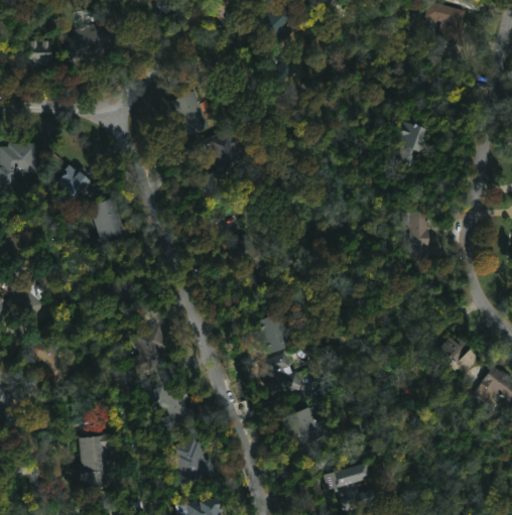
[(299,24),(270,54),(247,32),(252,27),(248,24),(271,0),(285,0),(301,16),(296,21),(299,24)]
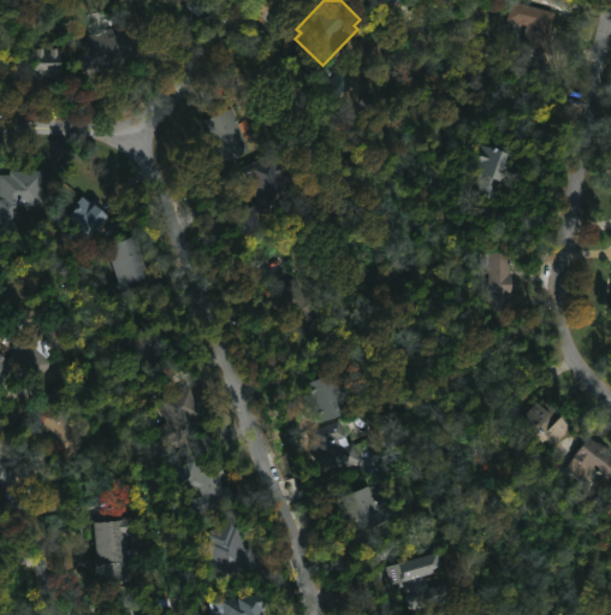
[(553,28),(546,55),(520,49),(526,27),(505,21),(510,3),(555,13),(551,27),(553,28)]
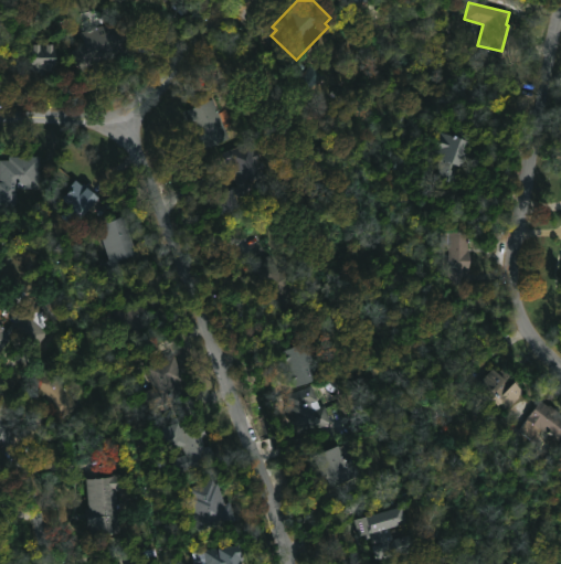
[(124,21),(135,54),(114,61),(114,59),(88,66),(83,49),(88,46),(84,33),(124,21)]
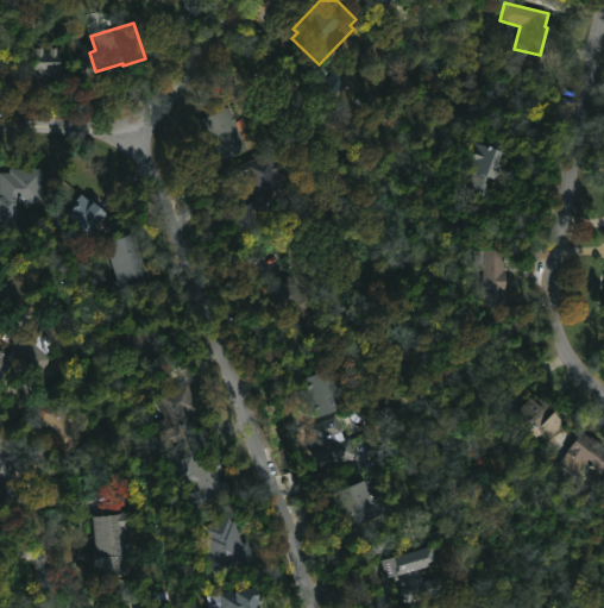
[(49,48),(49,49),(58,49),(60,75),(46,75),(46,79),(36,79),(36,75),(33,75),(32,64),(37,64),(37,48),(49,48)]
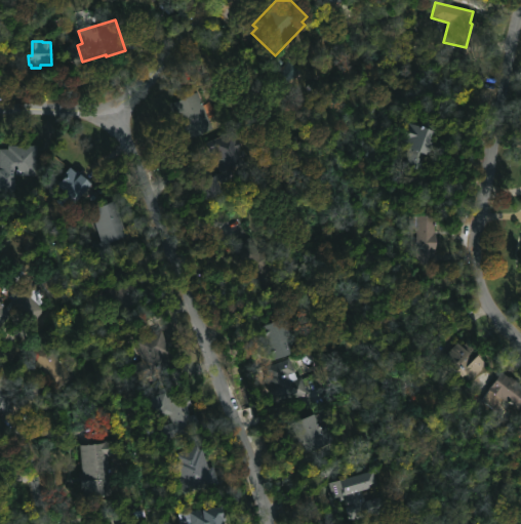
[(303,74),(283,91),(275,82),(282,74),(279,71),(289,61),(303,74)]
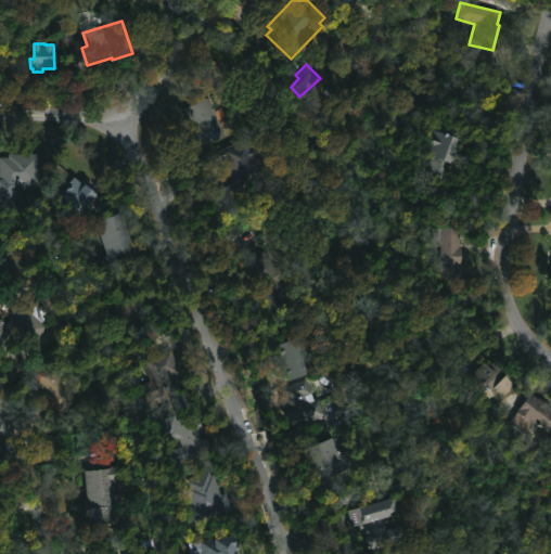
[(223,138),(199,147),(183,108),(208,99),(223,138)]
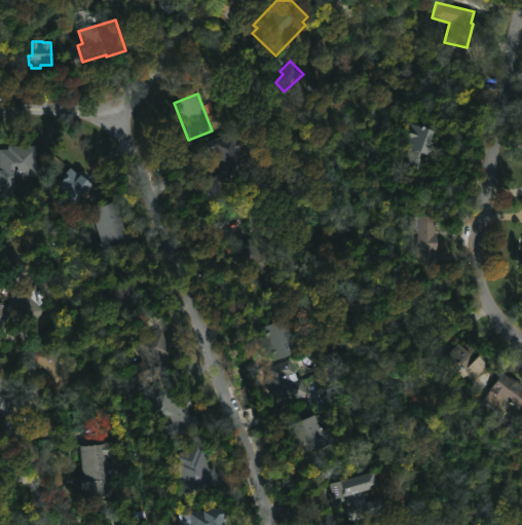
[(440,125),(435,144),(438,145),(434,157),(427,155),(423,172),(407,166),(412,148),(410,147),(416,125),(426,127),(429,122),(440,125)]
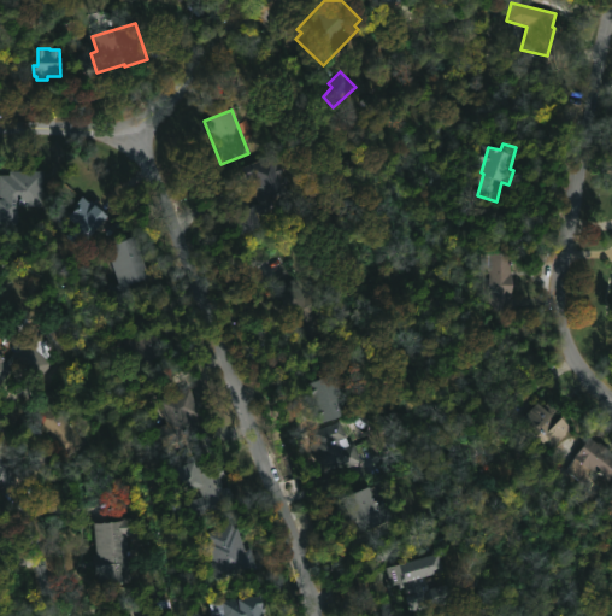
[(292,195),(280,200),(287,221),(245,238),(237,216),(254,210),(253,207),(262,204),(259,199),(256,200),(252,188),(260,185),(253,164),(276,154),(292,195)]
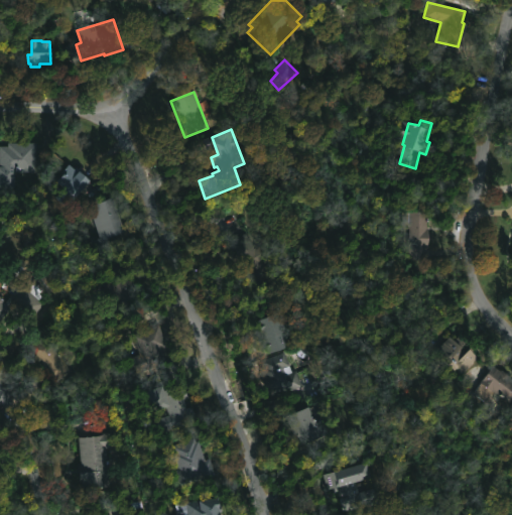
[(34,144),(33,166),(24,166),(24,169),(14,168),(13,188),(0,188),(0,147),(6,148),(6,143),(34,144)]
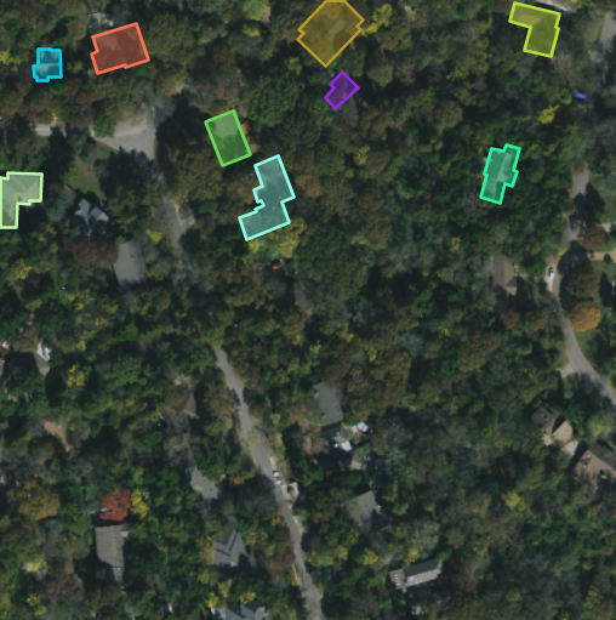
[(81,200),(87,205),(90,203),(108,217),(92,238),(67,219),(81,200)]
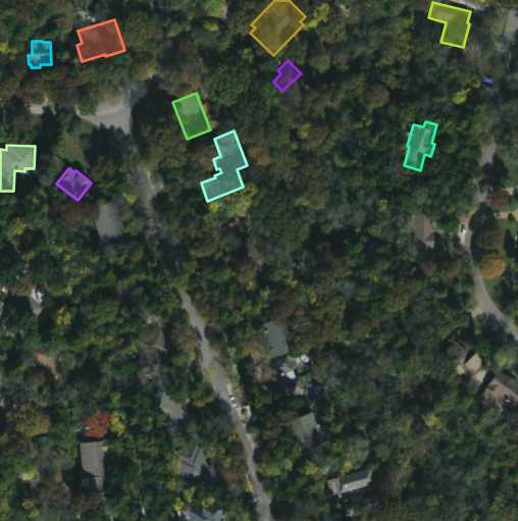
[(126,231),(102,243),(89,213),(114,202),(126,231)]
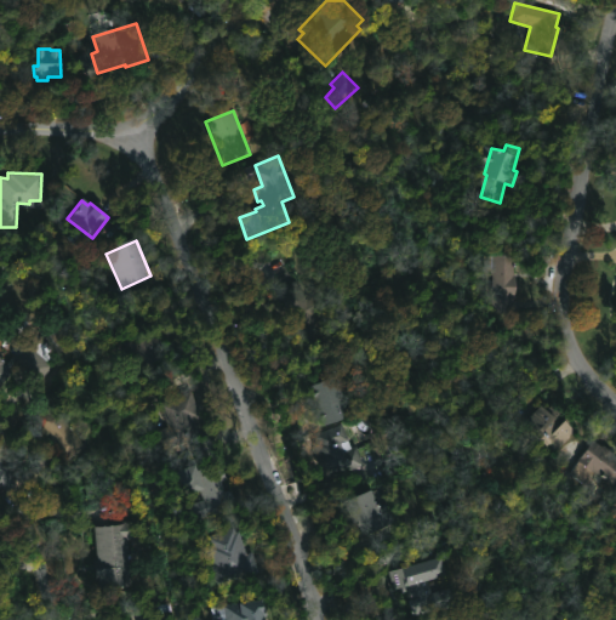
[(511,257),(511,262),(513,262),(513,284),(515,284),(515,295),(494,295),(494,260),(495,257),(511,257)]
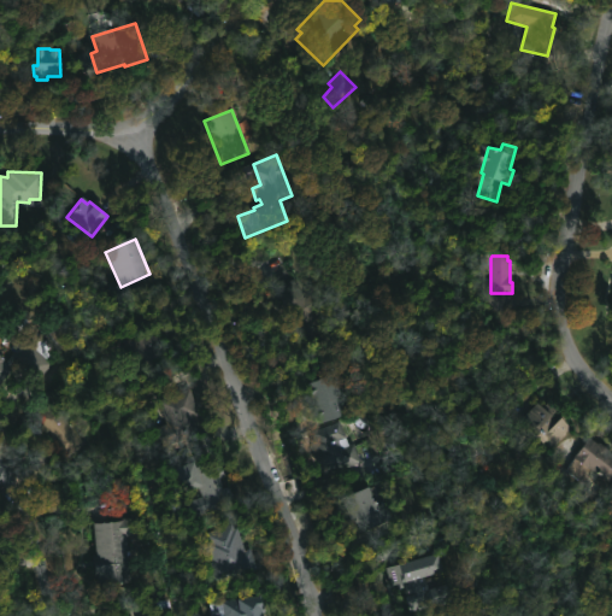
[(296,281),(307,298),(315,293),(325,310),(318,315),(328,330),(307,344),(296,327),(289,330),(282,317),(288,314),(276,293),(296,281)]
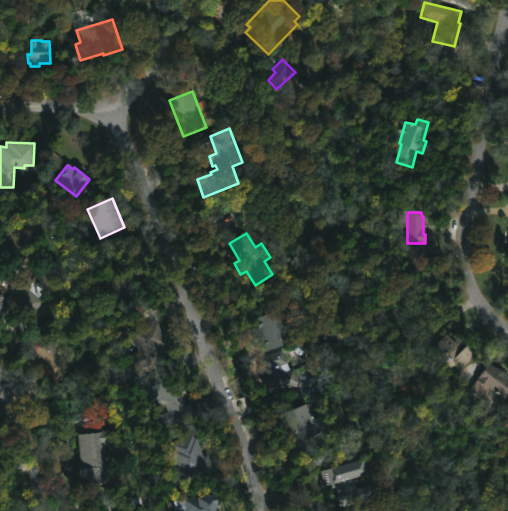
[(134,278),(130,299),(127,299),(126,301),(101,296),(105,279),(119,282),(120,275),(134,278)]
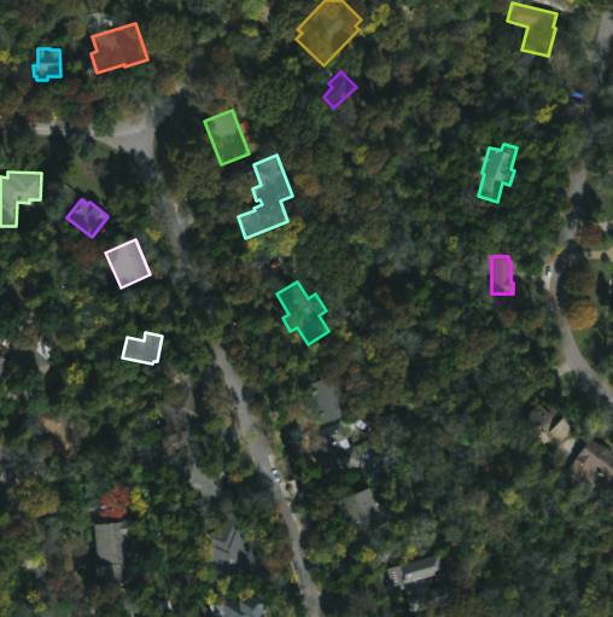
[(40,341),(50,347),(41,360),(47,365),(39,378),(17,364),(28,348),(31,350),(40,341)]
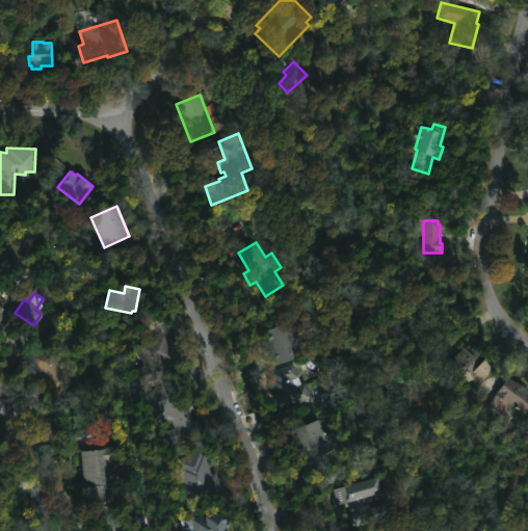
[(302,357),(273,366),(264,332),(293,323),(302,357)]
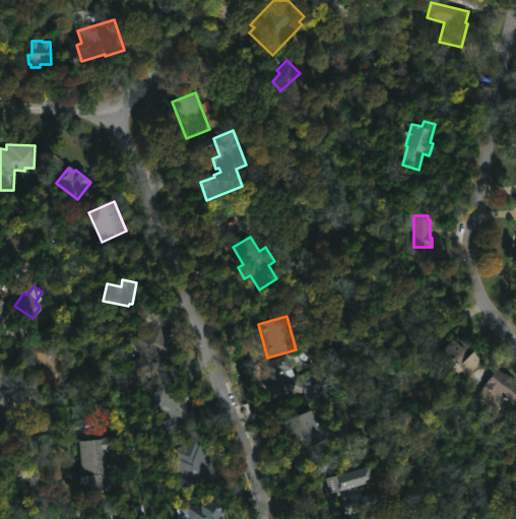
[(172,371),(142,381),(134,359),(142,355),(135,335),(165,325),(171,344),(164,347),(172,371)]
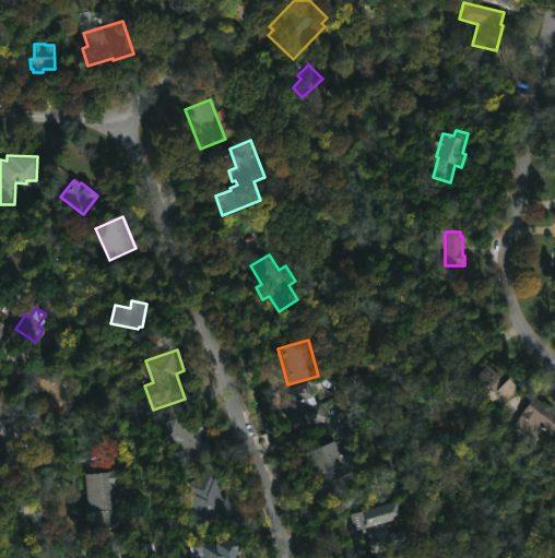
[(46,365),(56,377),(57,376),(62,382),(60,383),(73,402),(56,415),(28,378),(46,365)]
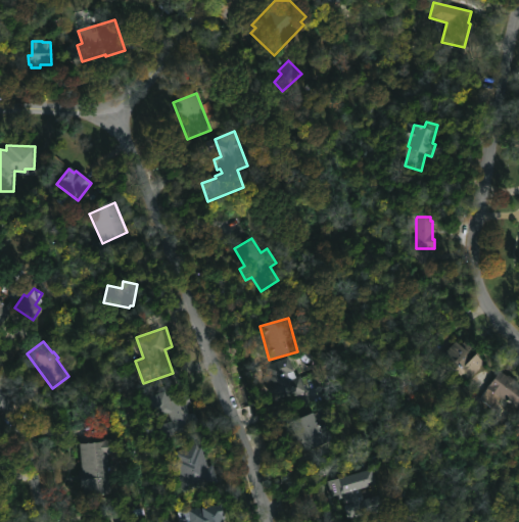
[(464,343),(472,349),(469,352),(482,365),(467,382),(442,361),(457,343),(461,346),(464,343)]
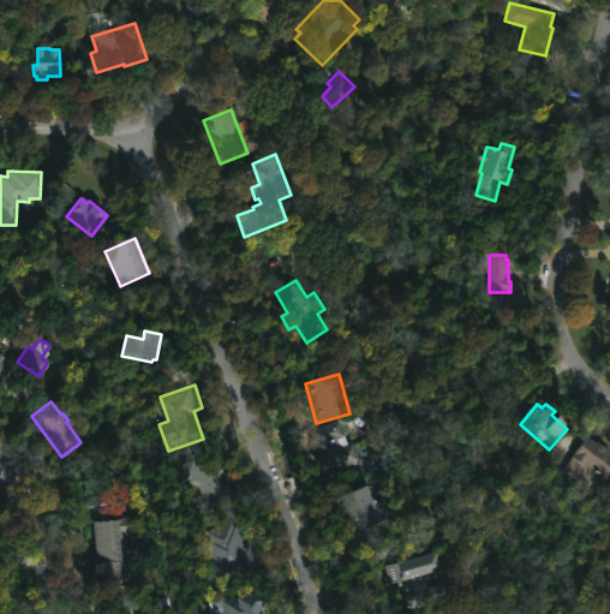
[(341,422),(350,445),(356,443),(362,462),(346,466),(341,454),(316,464),(311,448),(314,447),(311,440),(315,439),(312,433),(341,422)]
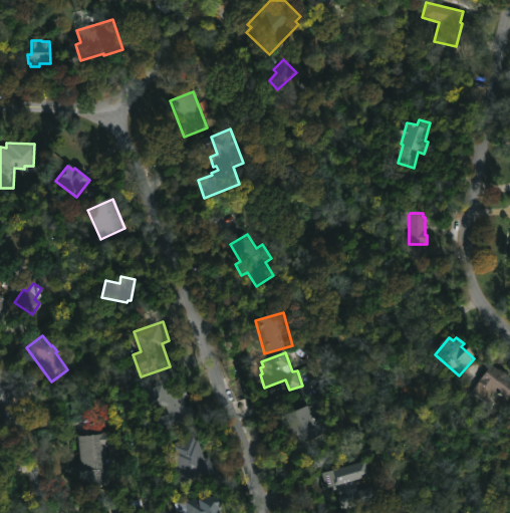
[(489,365),(495,369),(496,368),(506,375),(505,377),(509,380),(509,405),(490,391),(482,401),(470,393),(489,365)]
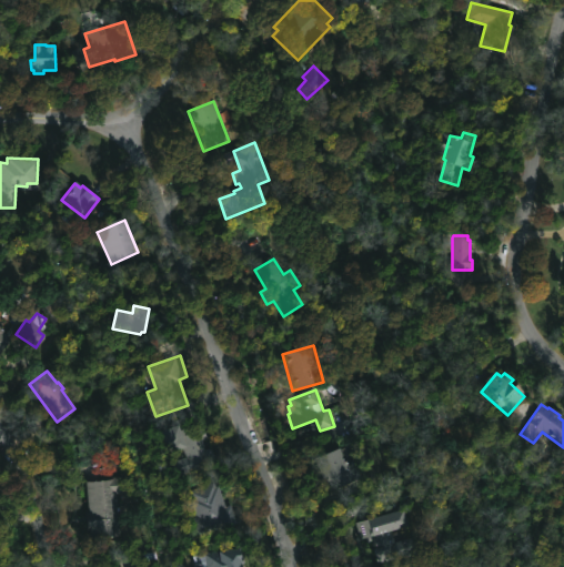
[(182,422),(183,427),(189,425),(191,431),(194,428),(195,432),(208,427),(211,436),(204,438),(208,447),(214,445),(219,458),(197,466),(198,469),(185,474),(180,459),(189,456),(185,446),(174,451),(165,428),(182,422)]
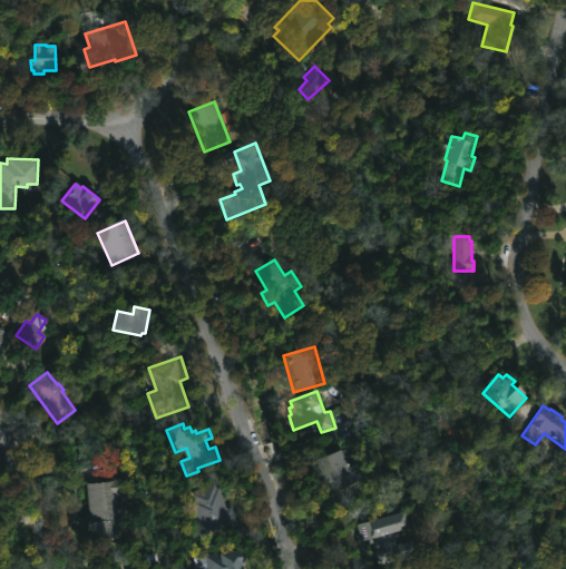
[(342,449),(349,467),(358,463),(363,480),(331,493),(316,459),(342,449)]
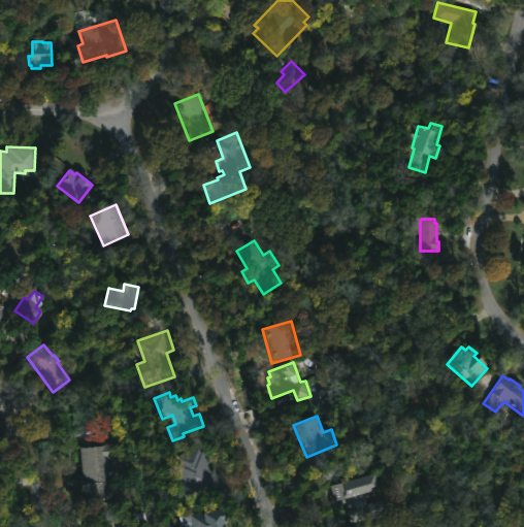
[(110,442),(111,451),(117,451),(117,458),(110,459),(113,496),(90,499),(89,490),(82,490),(79,471),(83,471),(80,448),(100,446),(99,443),(110,442)]
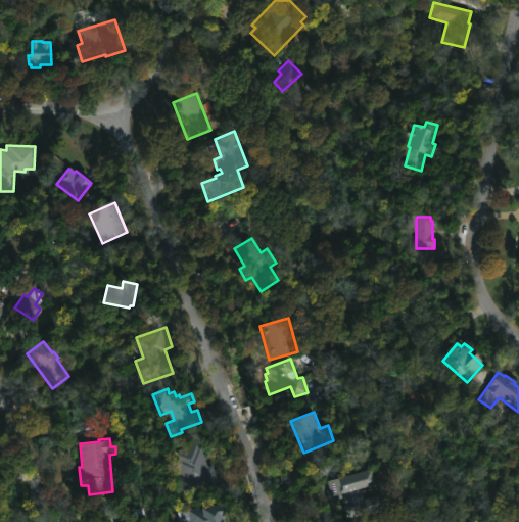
[(199,442),(201,446),(202,446),(209,465),(215,463),(220,476),(218,477),(219,479),(185,492),(179,477),(183,475),(176,459),(179,458),(177,452),(199,442)]
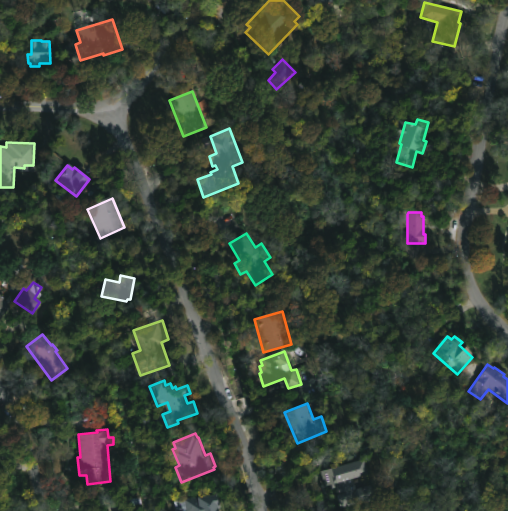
[(348,484),(349,489),(338,492),(337,487),(324,491),(319,471),(365,458),(370,473),(348,480),(349,483),(348,484)]
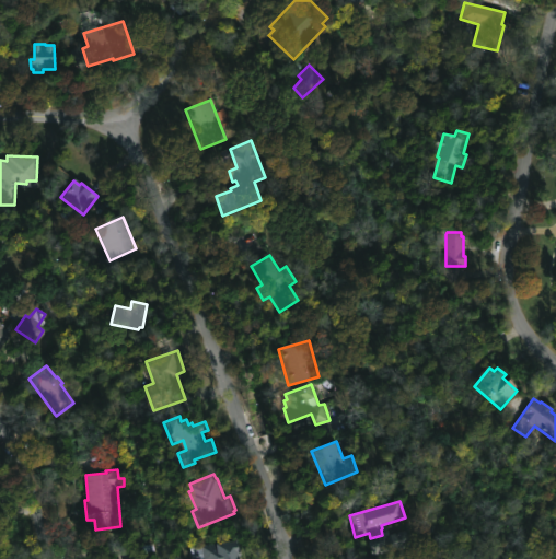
[(136,557),(131,558),(119,558),(113,534),(128,530),(136,557)]
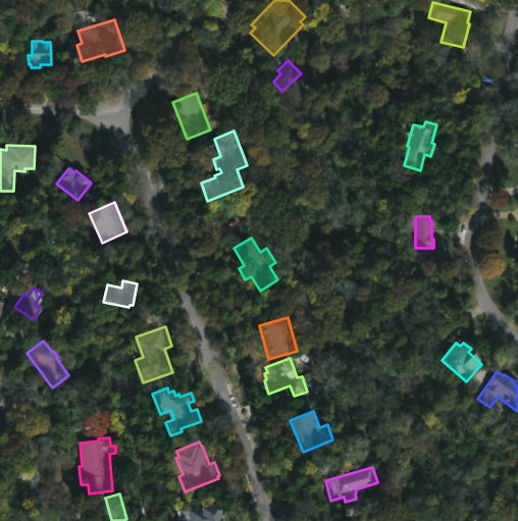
[(382,508),(353,516),(352,511),(356,510),(354,505),(363,503),(362,499),(379,493),(382,508)]
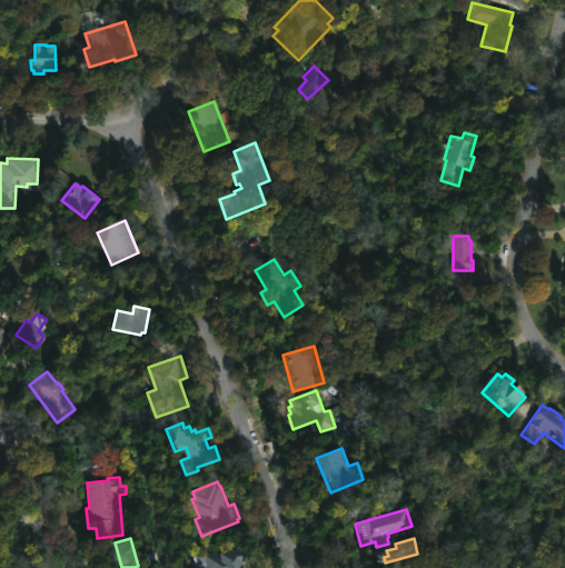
[(202,554),(202,567),(235,567),(235,552),(202,554)]
